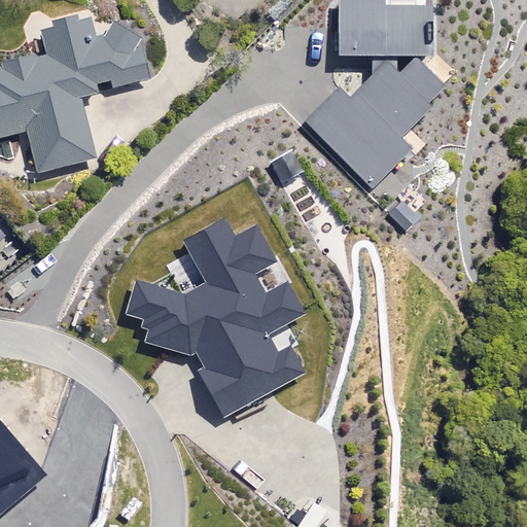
[(349,98),(340,88),(305,120),(373,189),(412,148),(402,137),(432,106),(429,103),(446,86),(416,57),(400,72),(397,71),(398,56),(433,55),(433,5),(386,5),(386,0),(339,0),(339,55),(373,56),(373,75),(349,98)]
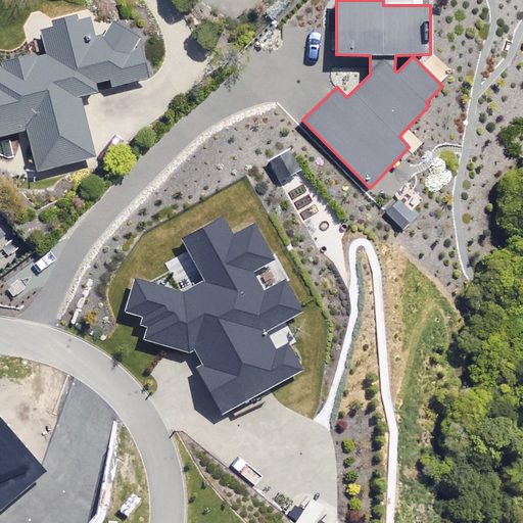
[(77,94),(94,90),(92,82),(108,78),(110,86),(148,78),(135,25),(89,36),(87,24),(74,27),(70,14),(49,19),(52,32),(40,35),(44,51),(0,61),(0,136),(25,131),(35,172),(92,158),(77,94)]
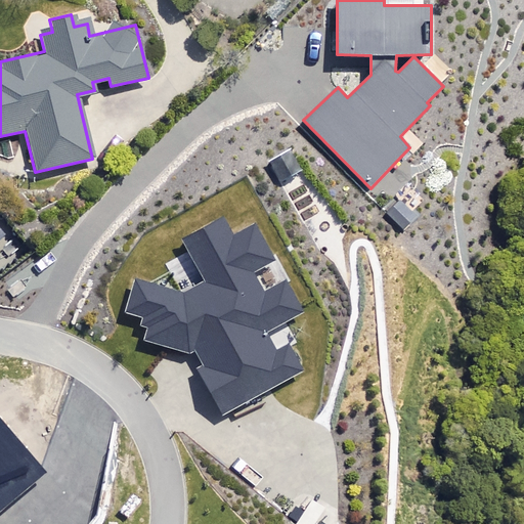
[(387,214),(404,229),(418,214),(400,199),(387,214)]
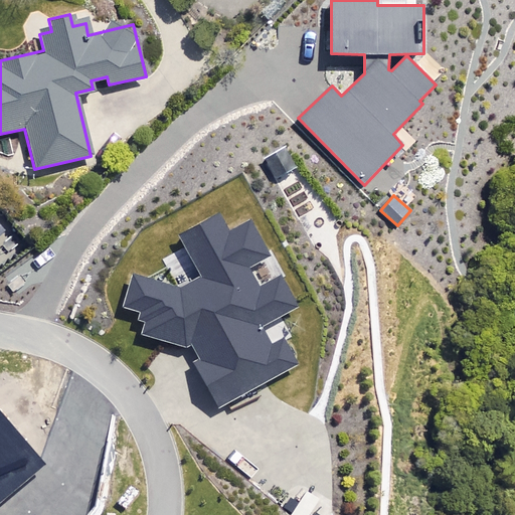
[(193,362),(218,405),(299,365),(285,337),(273,343),(263,325),(297,308),(281,276),(264,284),(252,263),(272,253),(253,217),(228,230),(220,214),(177,236),(197,278),(180,287),(135,275),(124,307),(141,311),(138,319),(146,320),(142,335),(186,348),(193,344),(201,360),(193,362)]
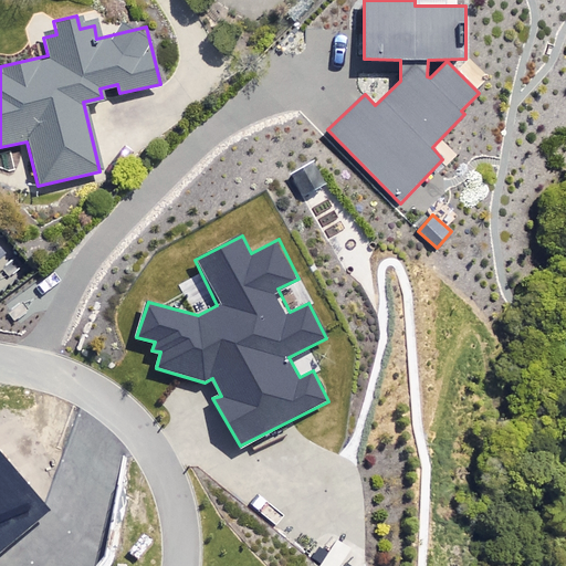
[(0,565),(0,551),(51,507),(0,449),(0,565)]
